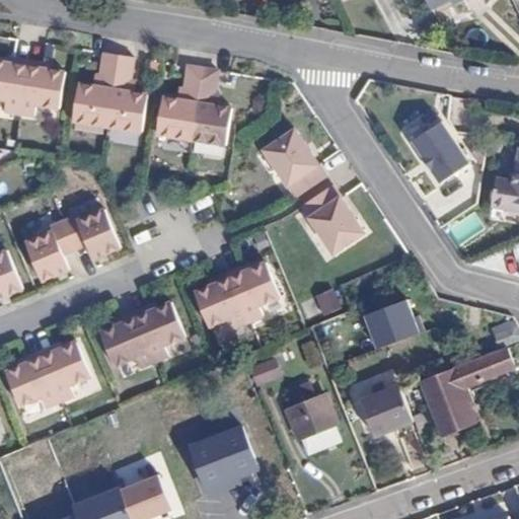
[(425,0),(430,8),(447,0),(425,0)]
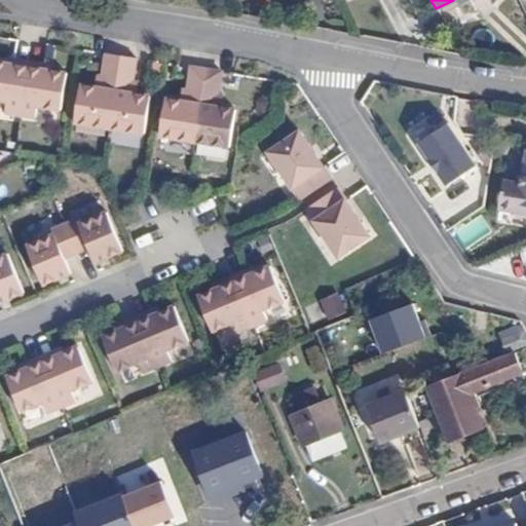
[(117,83),(121,55),(107,52),(103,75),(107,82),(117,83)]
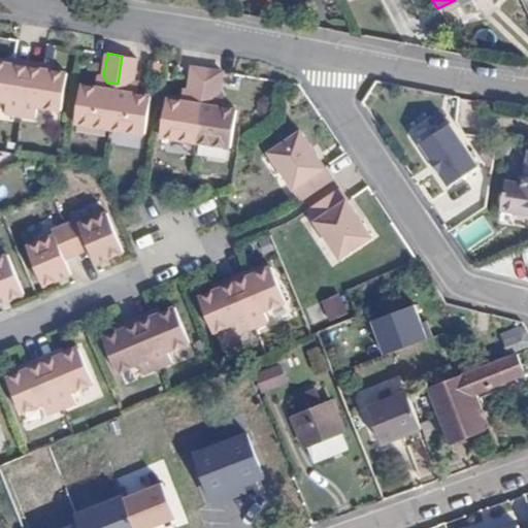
[(134,80),(137,58),(122,56),(118,84),(128,85),(130,85),(134,80)]
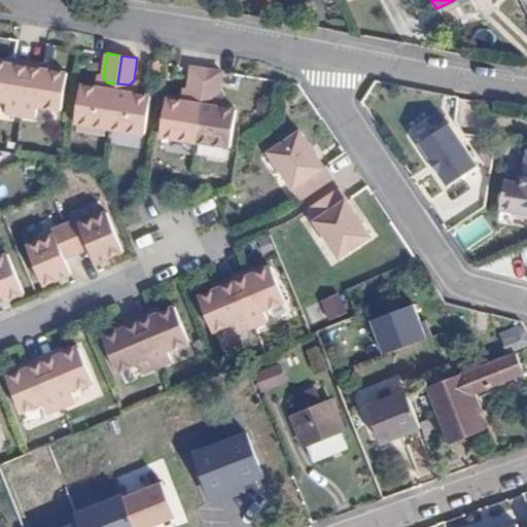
[(21,115),(29,67),(0,62),(0,99),(7,101),(6,112),(21,115)]
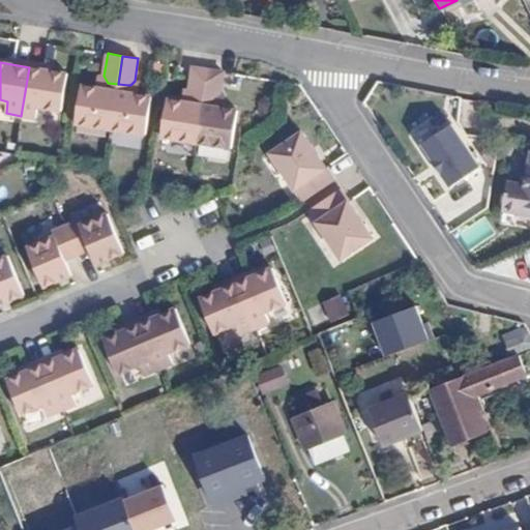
[(67,72),(29,67),(21,116),(37,118),(38,107),(62,110),(67,72)]
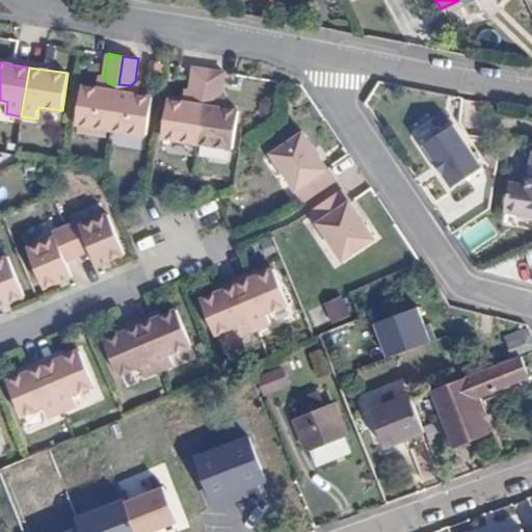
[(206,99),(210,70),(195,68),(191,90),(195,98),(206,99)]
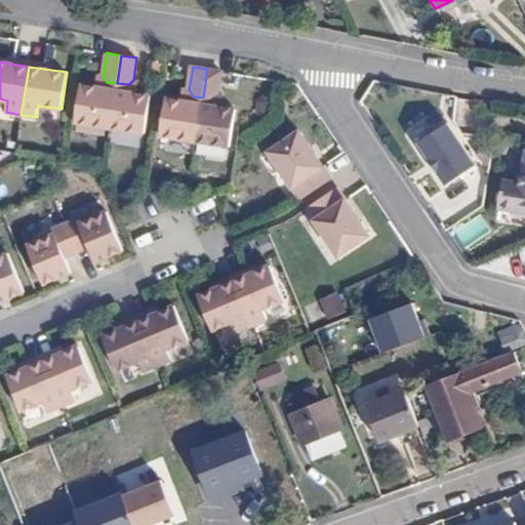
[(218,94),(223,72),(207,69),(203,97),(213,98),(218,94)]
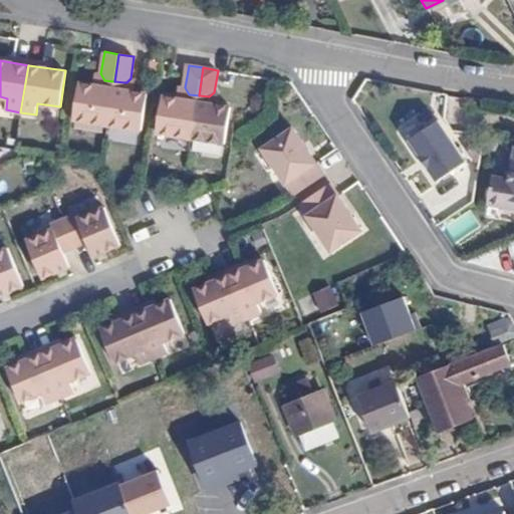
[(113,88),(114,81),(104,80),(100,73),(95,73),(93,85),(113,88)]
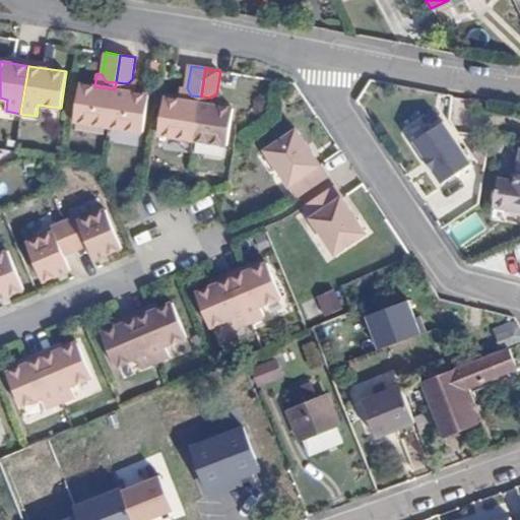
[(137,80),(132,79),(128,83),(126,83),(116,82),(115,89),(135,92),(137,80)]
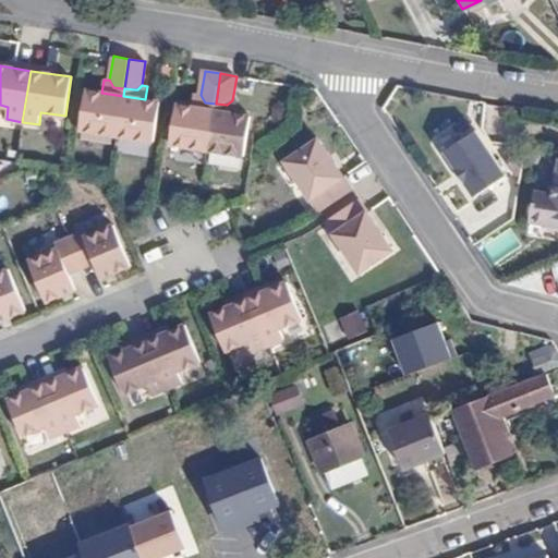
[(117,135),(123,96),(101,93),(86,89),(80,130),(117,135)]
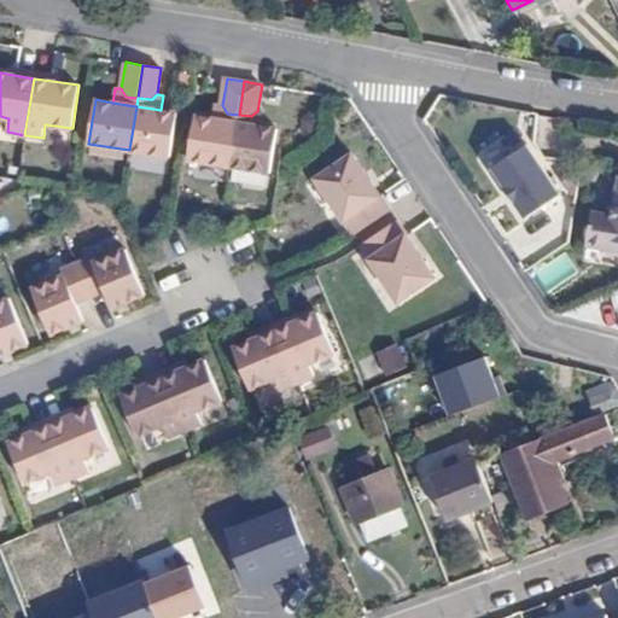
[(238,122),(239,115),(227,114),(222,105),(215,104),(214,118),(238,122)]
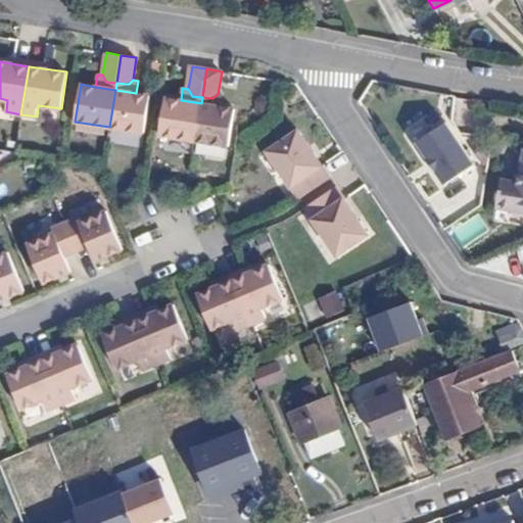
[(151,95),(136,93),(115,90),(109,127),(145,132),(151,95)]
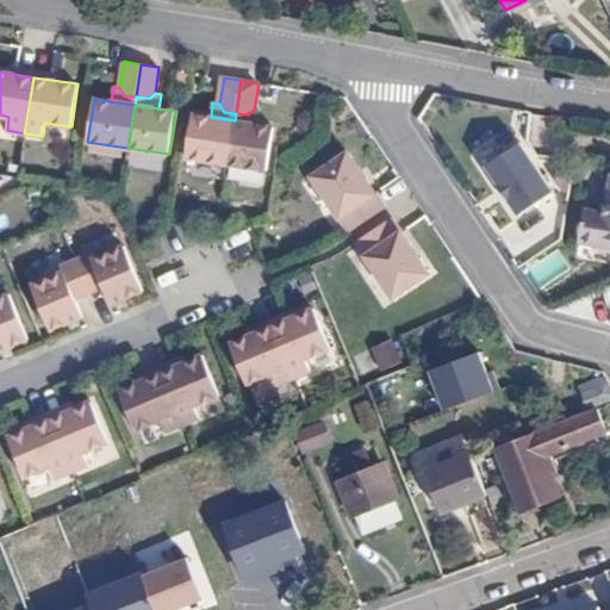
[(260,111),(254,110),(248,114),(236,113),(235,120),(259,124),(260,111)]
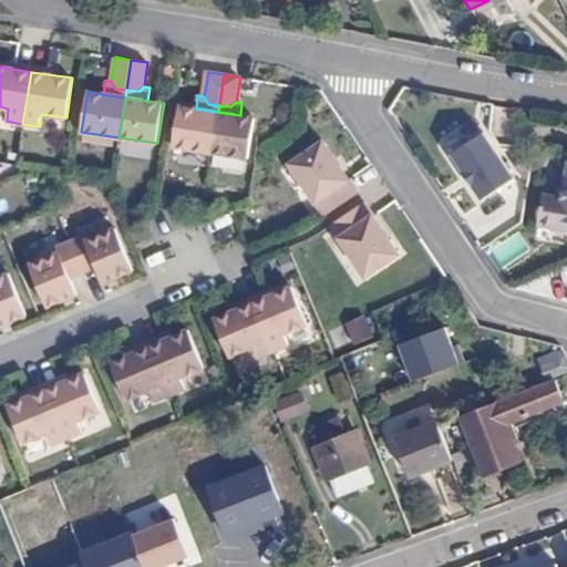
[(174,146),(212,153),(218,112),(196,109),(179,105),(174,146)]
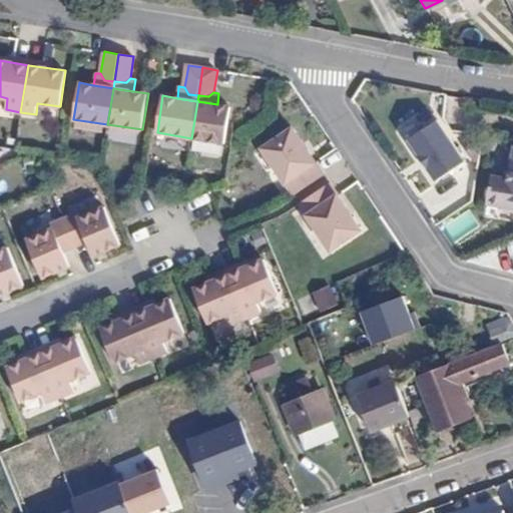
[(197,101),(191,138),(225,143),(230,107),(217,104),(197,101)]
